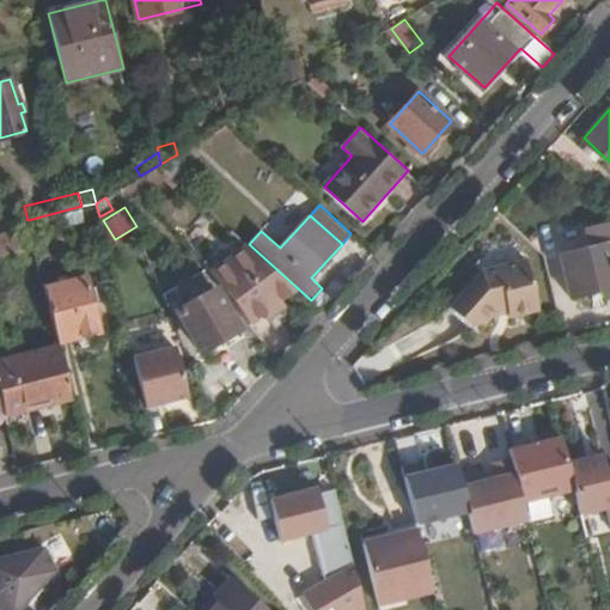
[(609,224),(587,230),(591,248),(563,255),(573,296),(609,286),(609,224)]
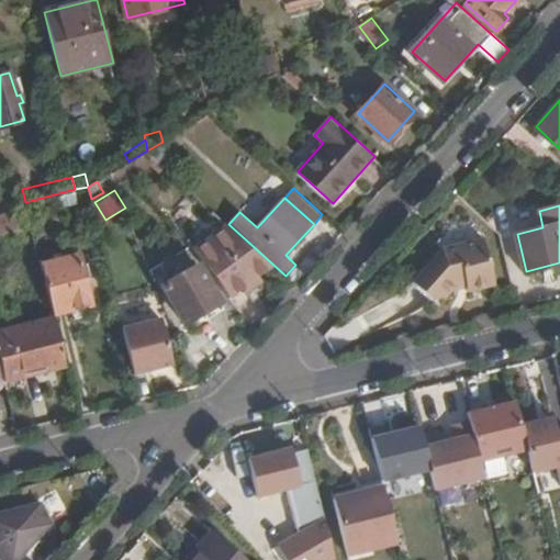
[(0,235),(22,227),(15,209),(0,213),(0,235)]
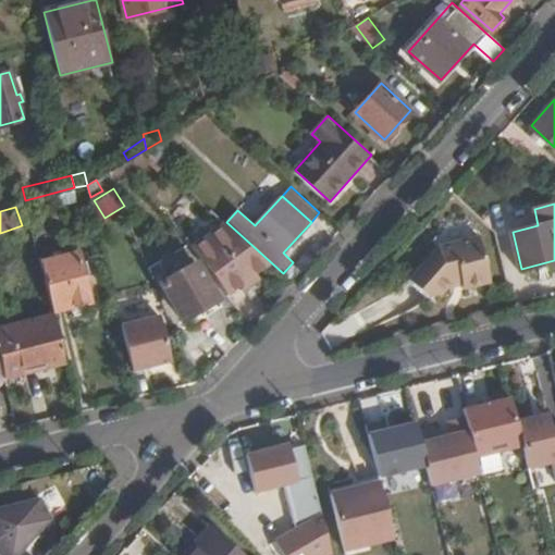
[(488,281),(476,233),(440,242),(406,280),(424,295),(435,294),(447,279),(458,276),(460,287),(488,281)]
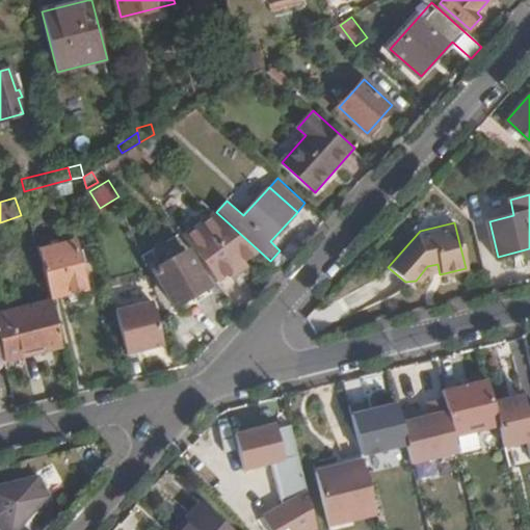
[(76,240),(38,248),(49,290),(70,285),(71,292),(88,288),(76,240)]
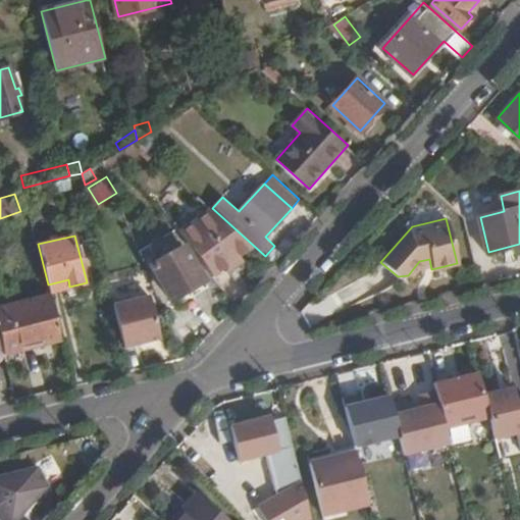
[(210,287),(187,245),(153,265),(173,299),(189,291),(193,297),(210,287)]
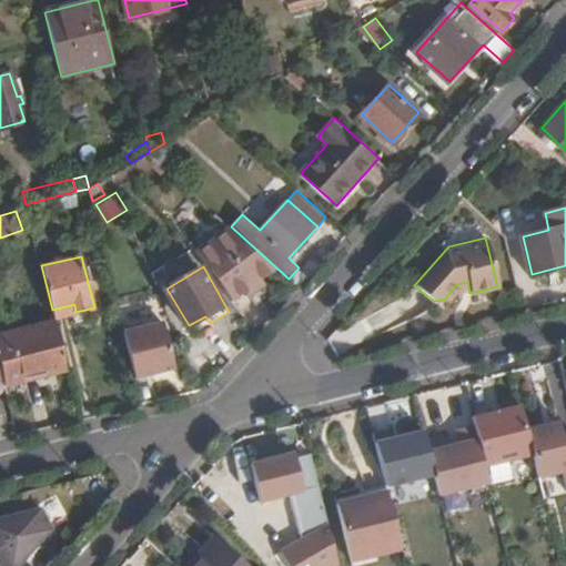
[(74,304),(52,310),(54,317),(76,312),(74,304)]
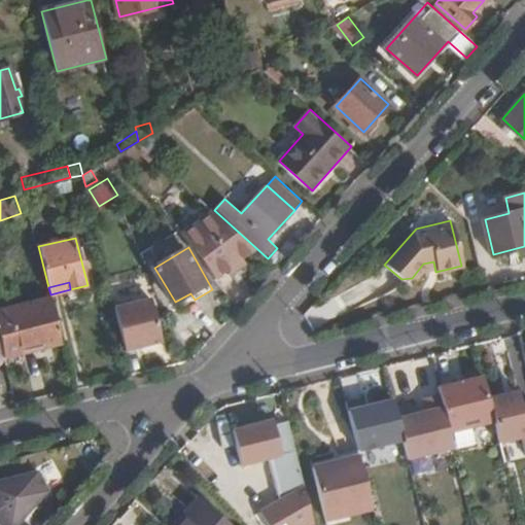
[(156,295),(117,303),(126,351),(165,344),(156,295)]
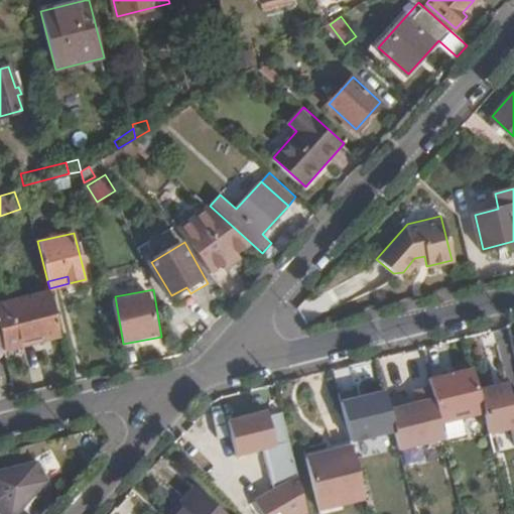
[(61,337),(49,290),(0,302),(0,332),(1,337),(3,344),(41,335),(43,341),(61,337)]
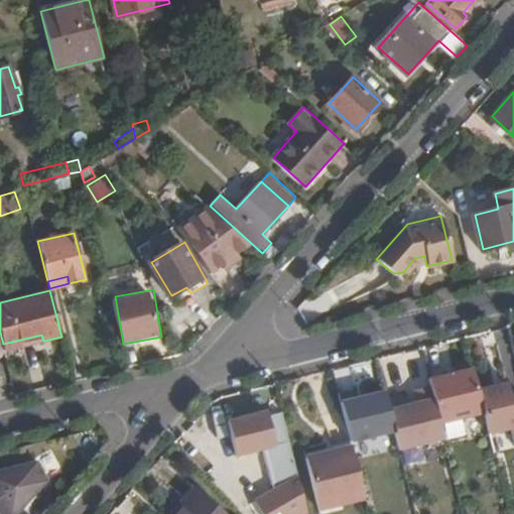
[(3,344),(5,351),(43,341),(41,335),(3,344)]
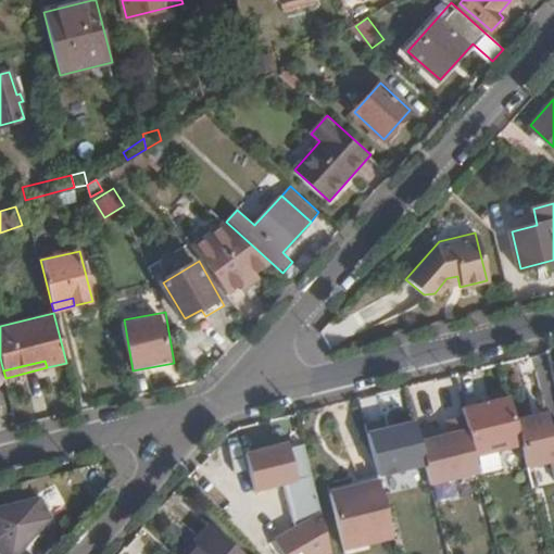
[(383,429),(369,433),(380,479),(382,486),(393,483),(389,460),(430,450),(420,410),(400,415),(397,402),(378,406),(383,429)]
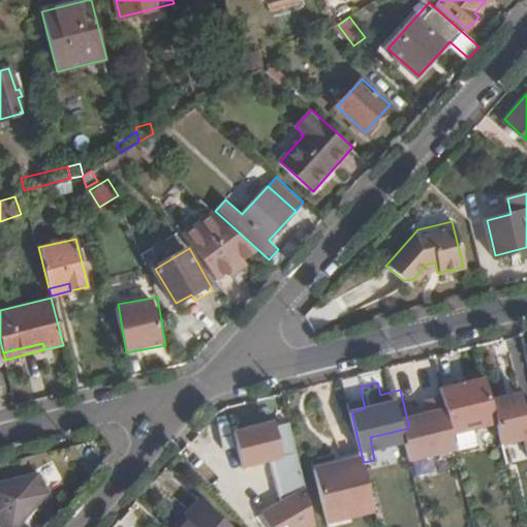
[(364,462),(362,456),(315,466),(329,521),(375,509),(364,462)]
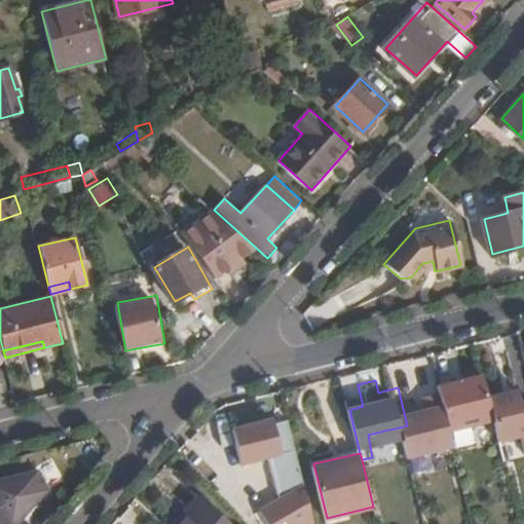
[(35,472),(44,490),(48,486),(39,471),(35,472)]
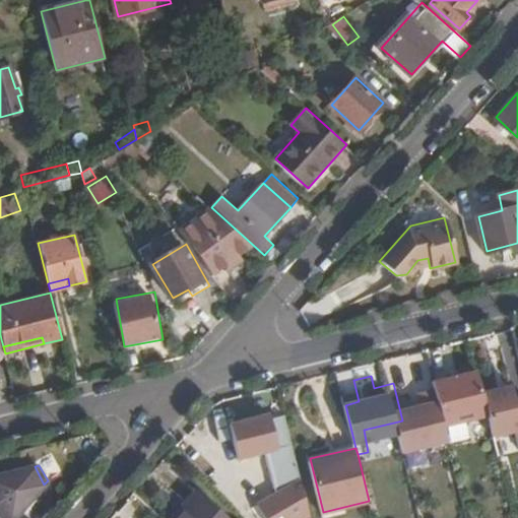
[(0,512),(6,517),(13,517),(44,484),(35,466),(0,474),(0,512)]
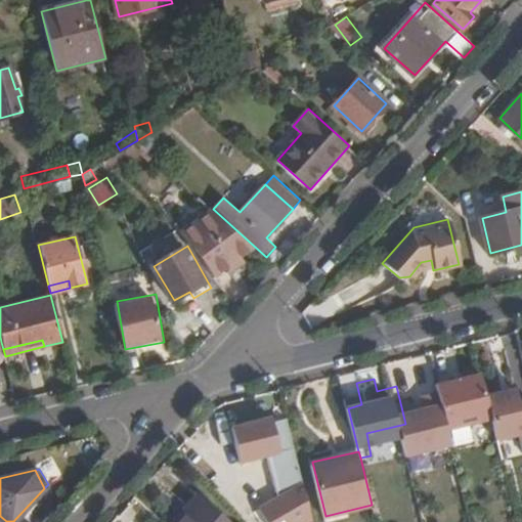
[(192,510),(181,521),(231,521),(200,492),(187,506),(192,510)]
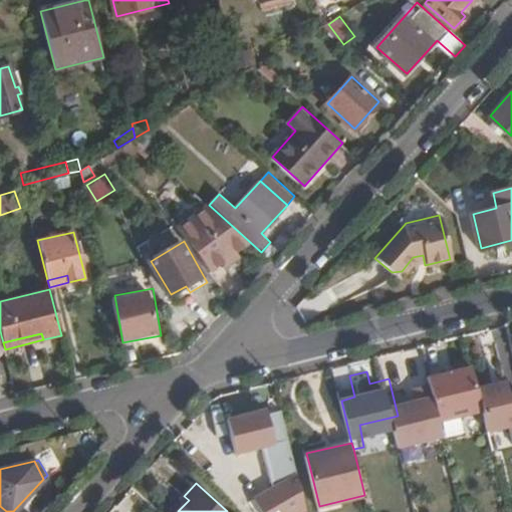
[(306,511),(301,491),(282,502),(274,488),(255,499),(261,511),(306,511)]
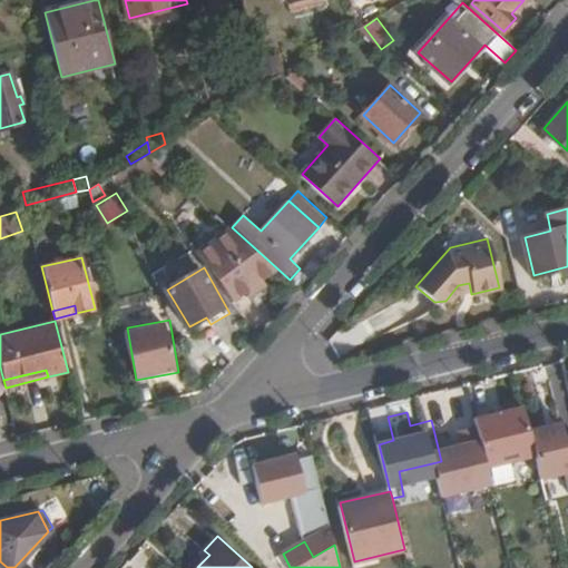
[(204,550),(187,567),(197,567),(209,555),(204,550)]
